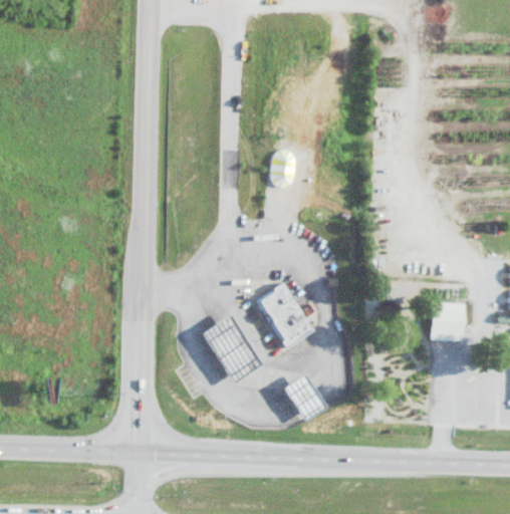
[(314,330),(285,283),(258,299),(288,347),(314,330)]
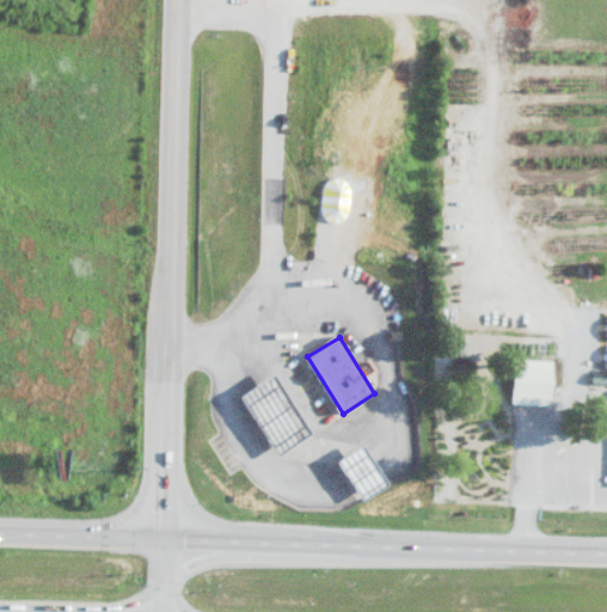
[(514,361),(514,395),(553,395),(553,361),(514,361)]
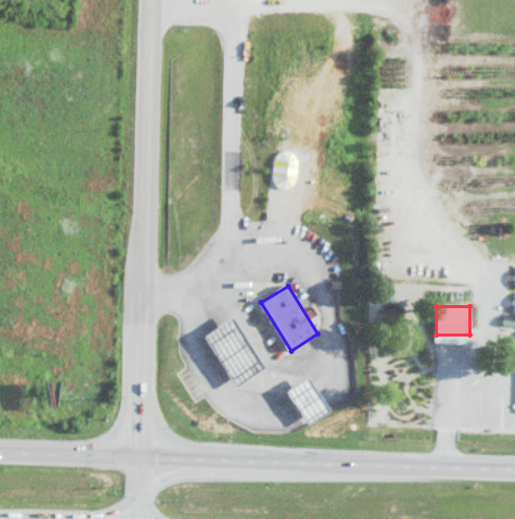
[(267,368),(232,317),(204,337),(238,387),(267,368)]
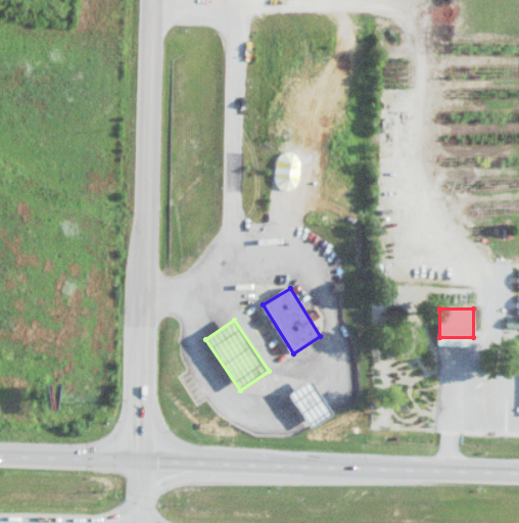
[(407,388),(414,392),(418,385),(411,381),(407,388)]
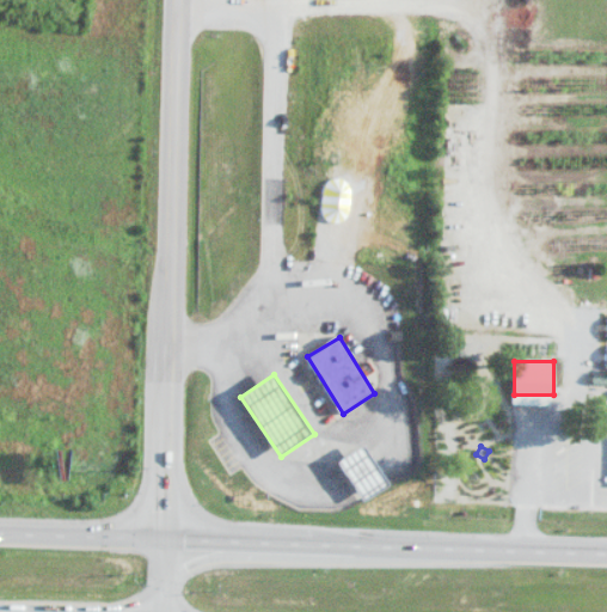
[(357,495),(382,488),(371,450),(345,457),(357,495)]
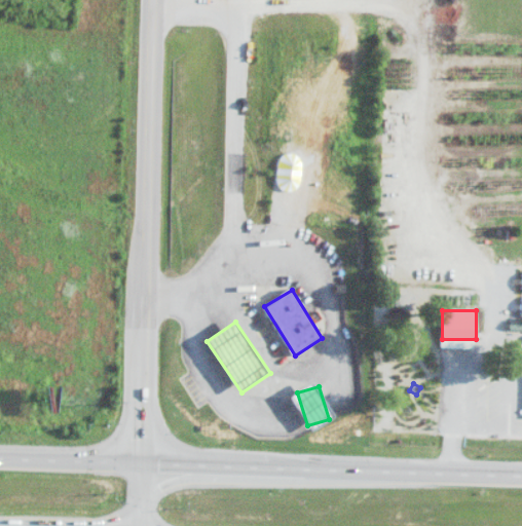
All buildings are outlined.
